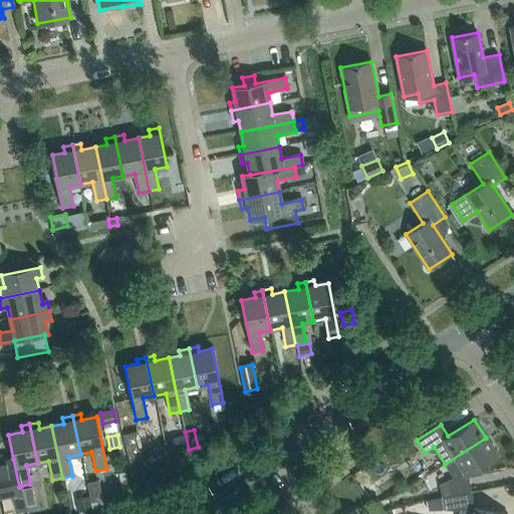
[(188,450),(185,435),(168,439),(171,453),(188,450)]
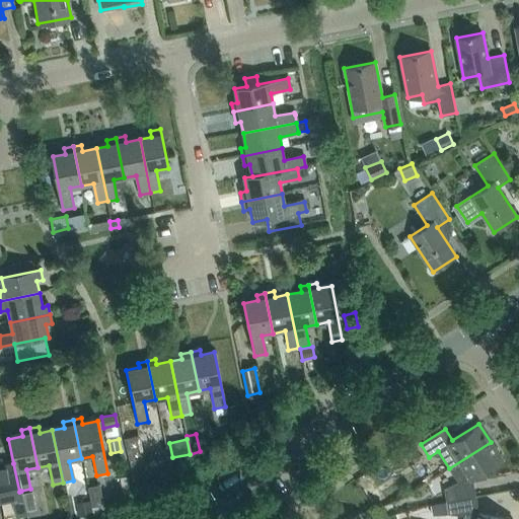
[(444,490),(446,502),(474,496),(471,480),(503,461),(491,442),(449,468),(457,483),(444,490)]
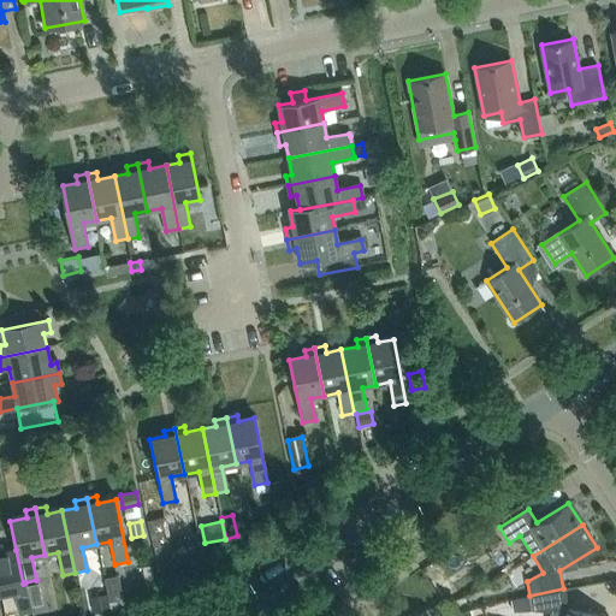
[(173,544),(155,556),(159,579),(189,558),(185,537),(173,544)]
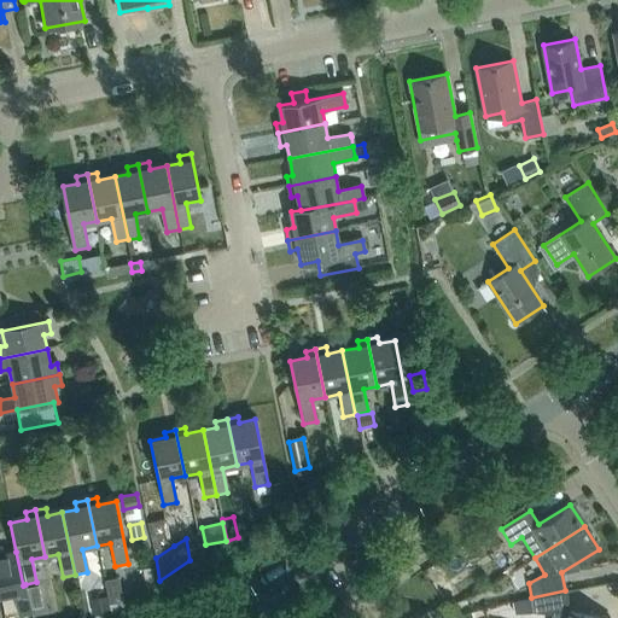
[(23,586),(16,552),(1,555),(0,549),(0,599),(13,596),(17,617),(23,617),(31,617),(30,608),(25,588),(25,584),(23,586)]
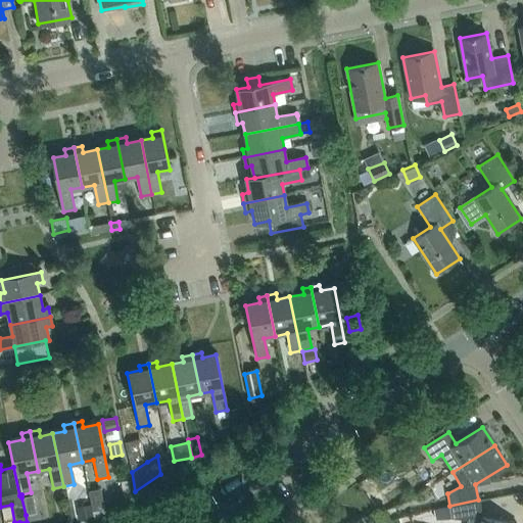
[(26,515),(37,513),(34,495),(21,497),(26,515)]
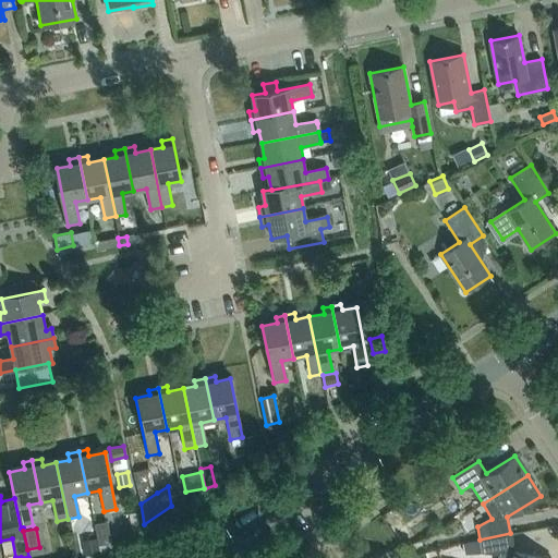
[(500,554),(498,557),(550,557),(513,550),(510,533),(480,540),(483,553),(500,554)]
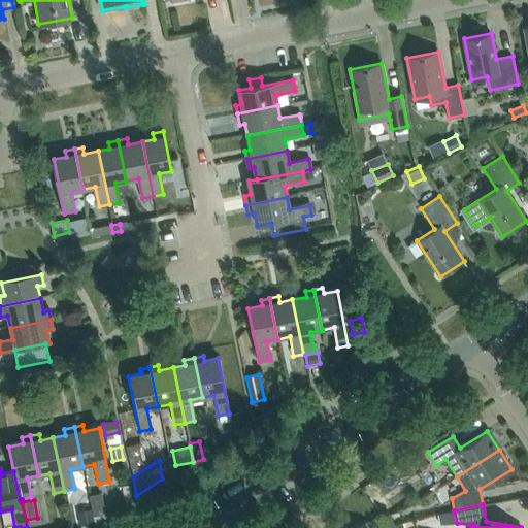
[(94,523),(91,509),(78,512),(80,526),(94,523)]
